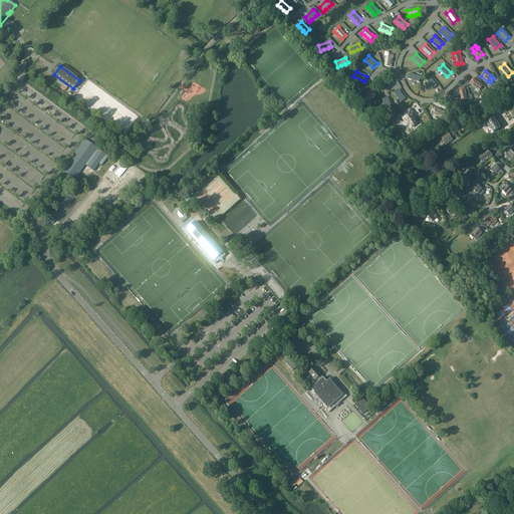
[(419,82),(421,76),(410,73),(408,79),(419,82)]
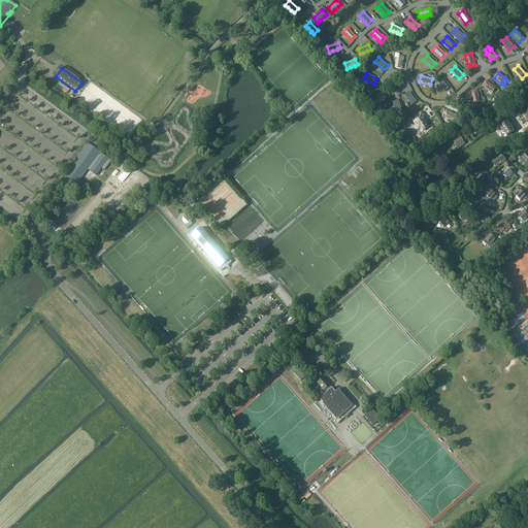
[(443,92),(449,88),(442,78),(437,83),(443,92)]
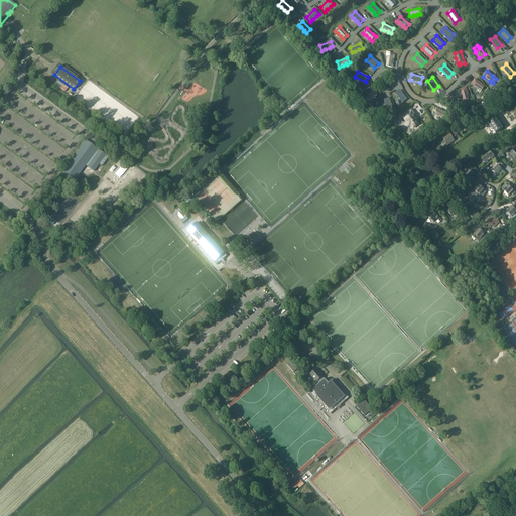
[(475,79),(471,85),(478,90),(479,89),(482,91),(484,87),(481,85),(481,84),(475,79)]
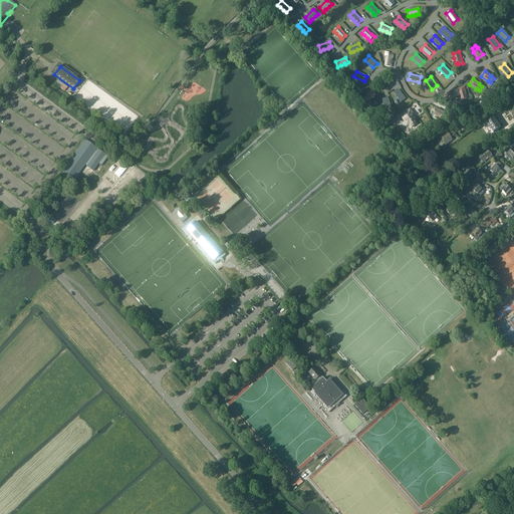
[(462,100),(466,99),(465,95),(466,94),(464,87),(458,89),(460,97),(461,97),(462,100)]
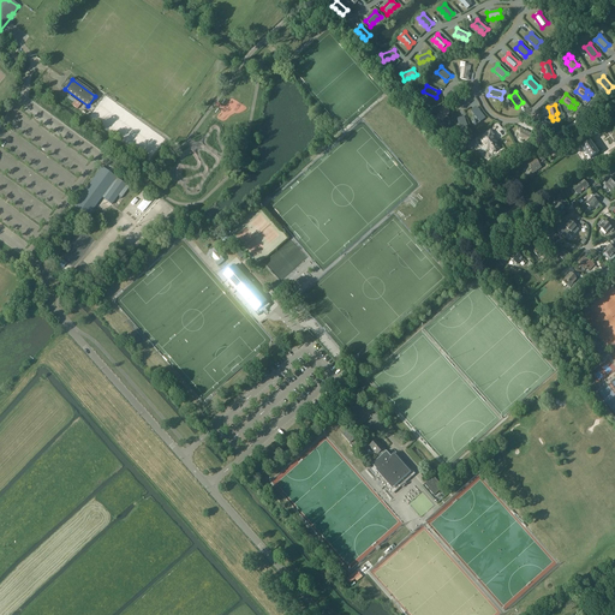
[(446,117),(449,112),(445,107),(435,118),(439,121),(441,119),(443,121),(446,117)]
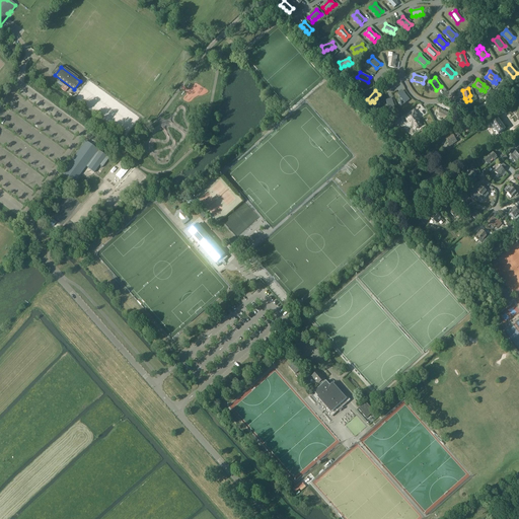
[(402,90),(397,94),(403,100),(405,103),(410,99),(402,90)]
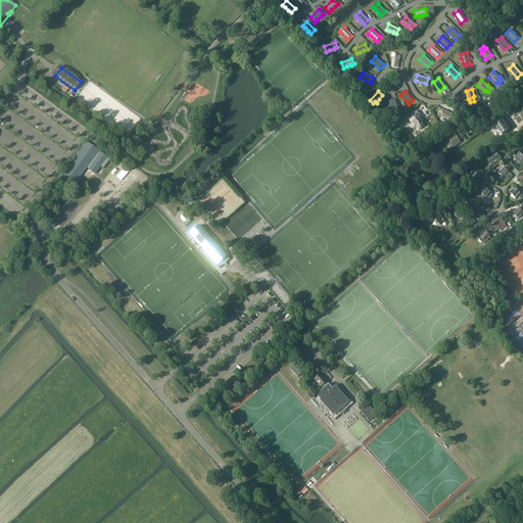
[(394,99),(389,101),(393,111),(398,109),(394,99)]
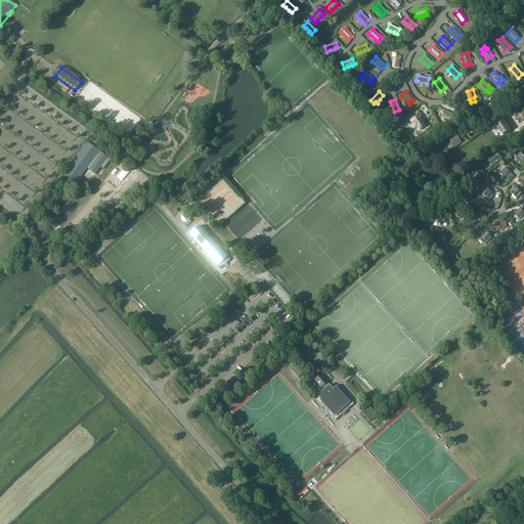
[(446,119),(446,118),(451,121),(454,115),(443,110),(441,113),(443,114),(442,117),(446,119)]
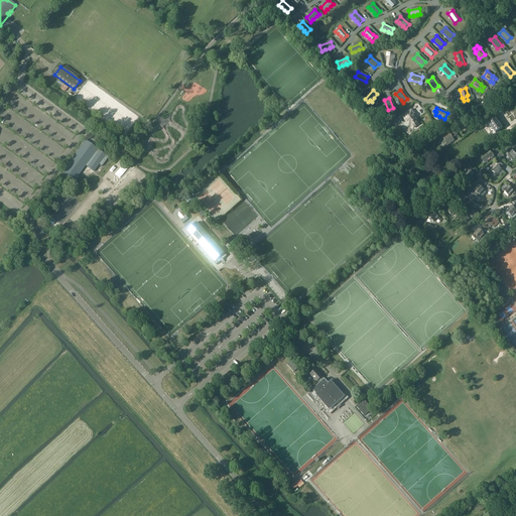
[(413,129),(419,124),(416,120),(418,119),(411,109),(405,113),(406,114),(402,117),(409,126),(410,125),(413,129)]
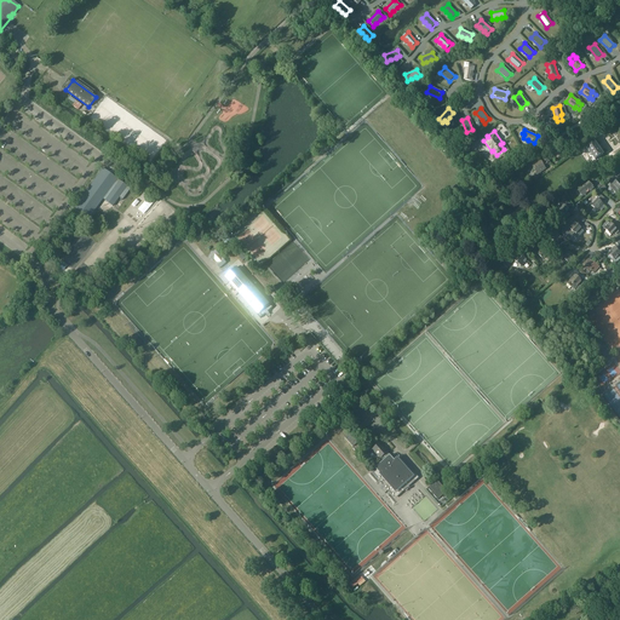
[(597,159),(606,151),(597,139),(587,147),(597,159)]
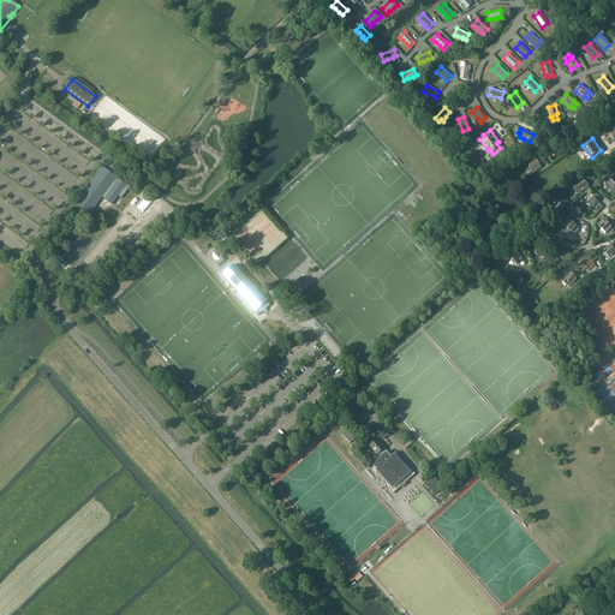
[(533,173),(542,168),(535,157),(526,163),(533,173)]
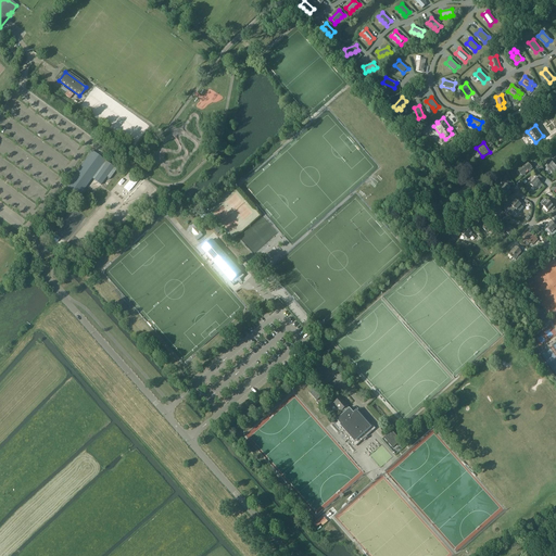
[(110,179),(117,169),(92,151),(66,187),(79,197),(92,179),(101,185),(106,177),(110,179)]
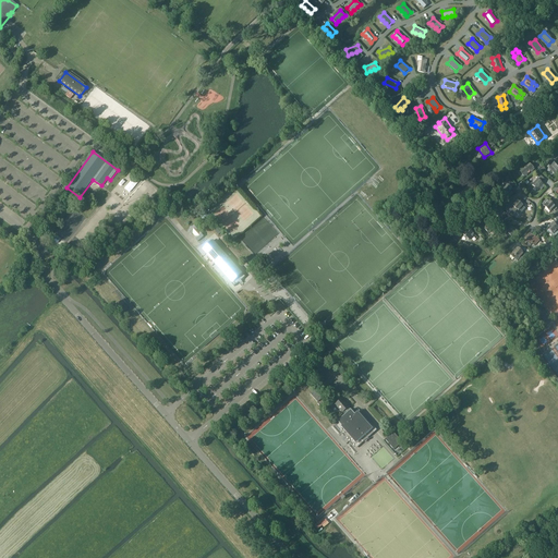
[(537,170),(532,164),(529,166),(528,165),(521,171),(525,177),(531,171),(533,173),(537,170)]
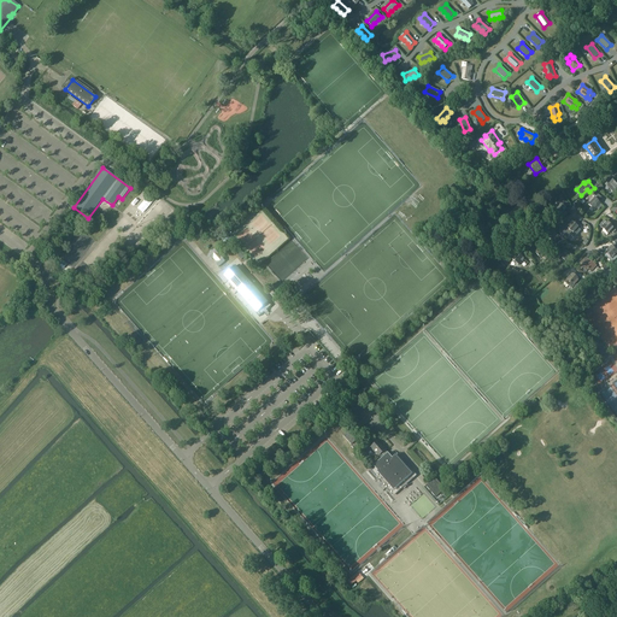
[(599,210),(603,206),(601,205),(601,204),(595,197),(588,204),(595,211),(598,207),(599,210)]
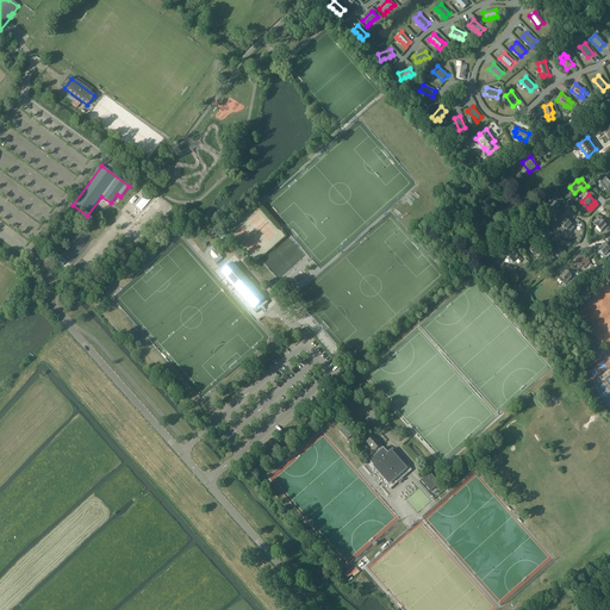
[(554,201),(547,210),(551,213),(552,212),(553,213),(560,206),(559,206),(562,203),(555,197),(552,200),(554,201)]
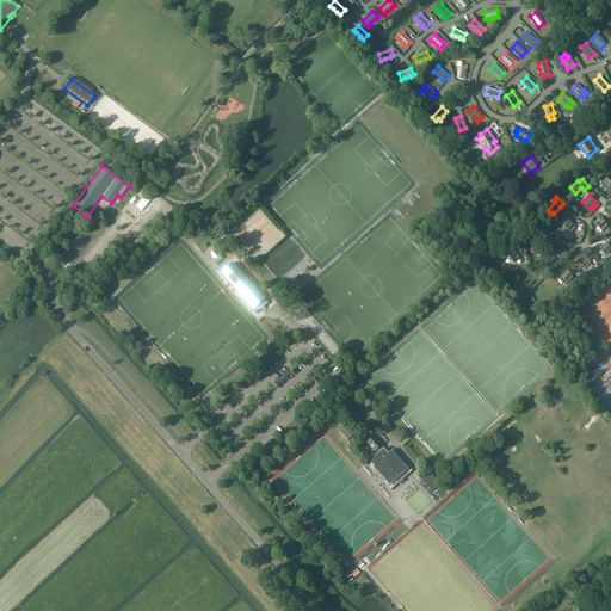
[(562,217),(556,226),(563,233),(567,236),(574,228),(573,227),(574,224),(567,218),(566,221),(562,217)]
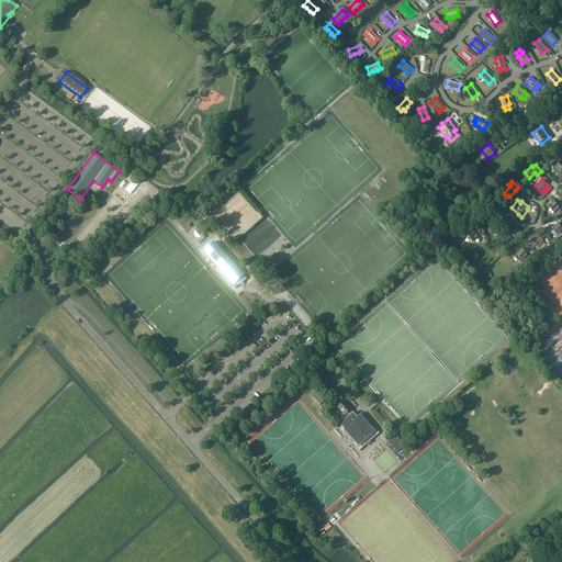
[(559,212),(561,210),(560,208),(561,208),(554,201),(549,208),(555,213),(558,211),(559,212)]
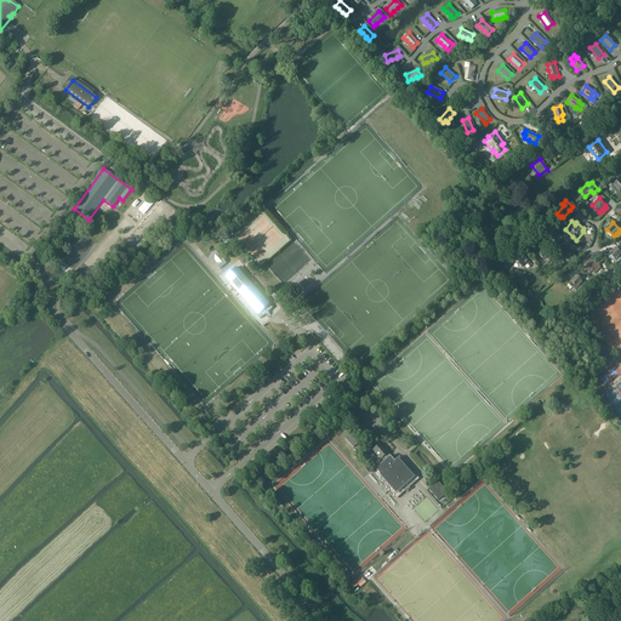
[(563,239),(560,235),(553,229),(547,235),(554,241),(558,245),(563,239)]
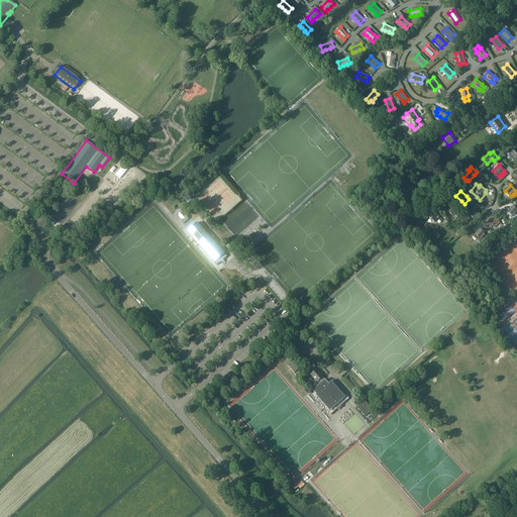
[(514,217),(516,214),(516,209),(513,205),(508,211),(514,217)]
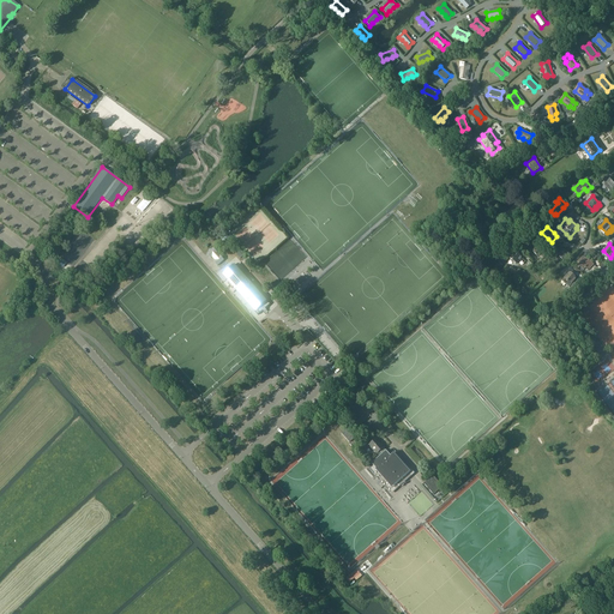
[(543,257),(547,253),(539,245),(533,251),(540,258),(542,256),(543,257)]
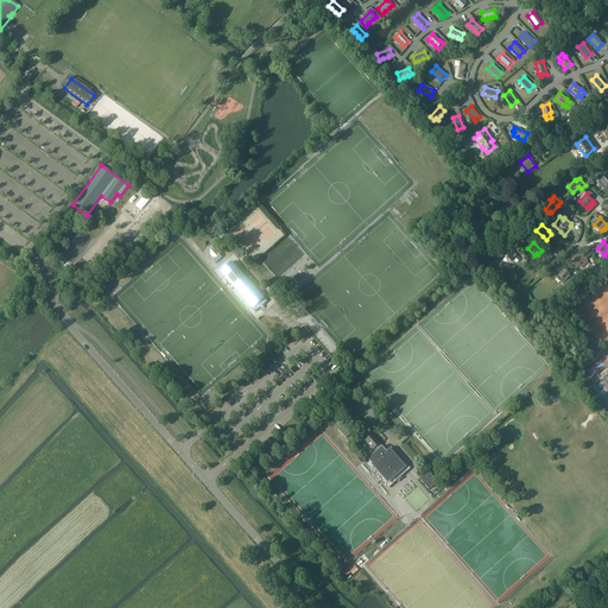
[(559,258),(564,251),(555,245),(550,252),(559,258)]
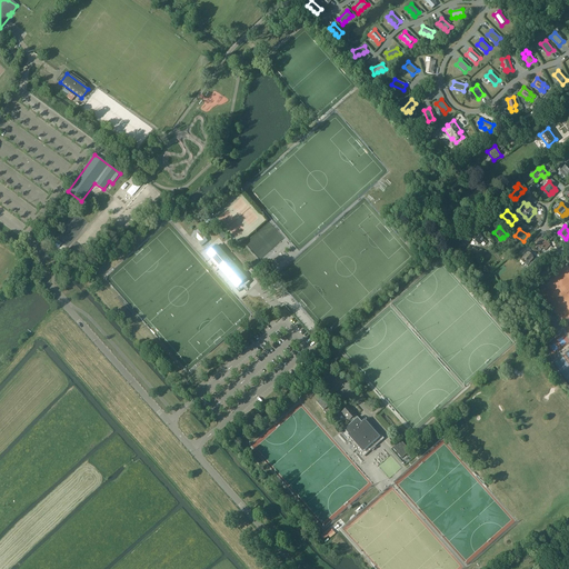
[(198,230),(191,236),(196,239),(197,238),(199,241),(198,242),(201,247),(208,241),(203,237),(201,235),(198,230)]
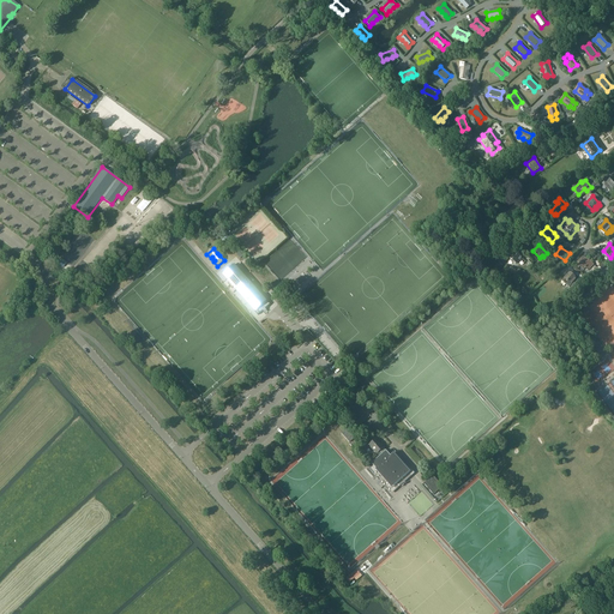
[(521,263),(524,259),(515,251),(510,258),(517,264),(519,262),(521,263)]
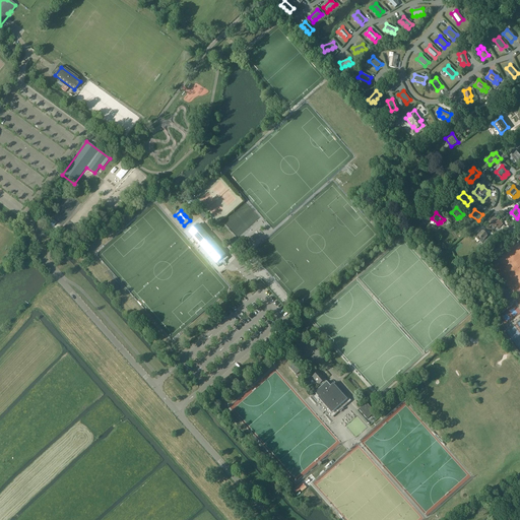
[(500,231),(505,224),(498,218),(492,225),(495,229),(497,228),(500,231)]
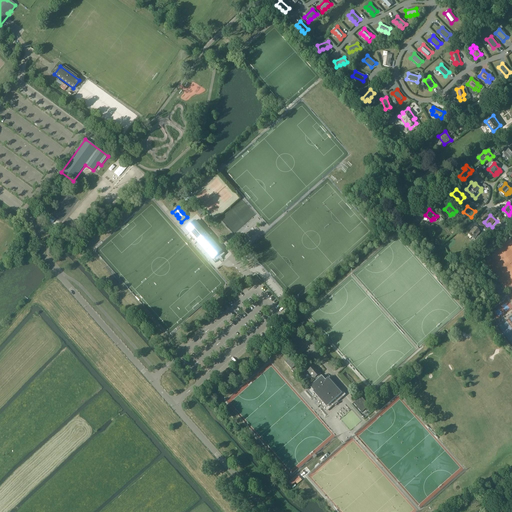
[(195,221),(185,229),(215,263),(225,254),(196,221),(196,220),(195,221)]
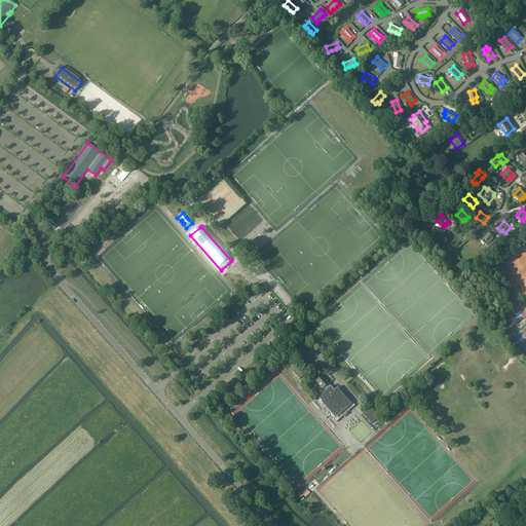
[(493,242),(496,240),(495,239),(495,238),(488,233),(483,238),(490,245),(492,241),(493,242)]
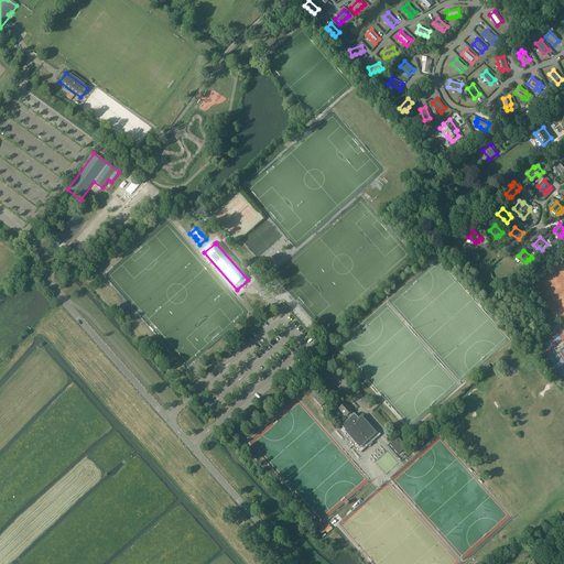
[(346,403),(339,409),(346,416),(349,420),(355,414),(353,412),(353,411),(346,403)]
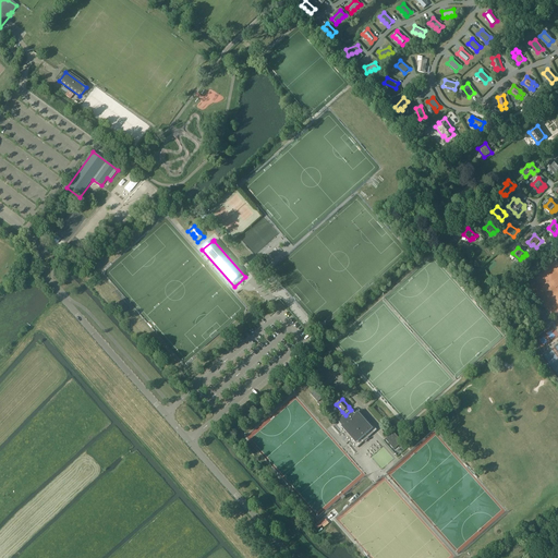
[(346,415),(338,422),(340,424),(342,427),(355,443),(371,428),(358,413),(355,415),(352,412),(351,410),(346,415)]
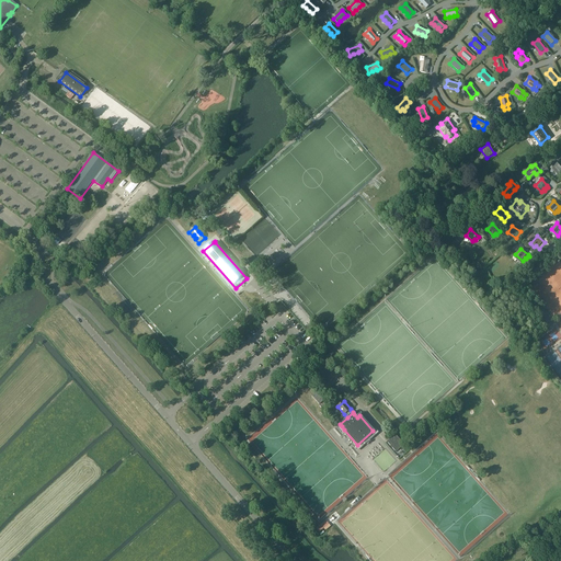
[(397,451),(405,444),(397,434),(388,442),(397,451)]
